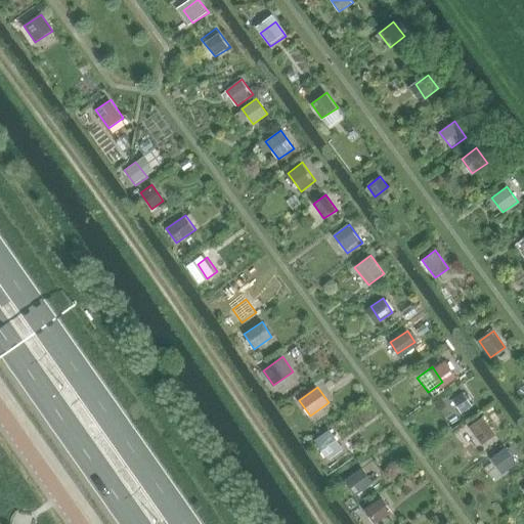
[(482,418),(470,427),(479,439),(491,430),(482,418)]
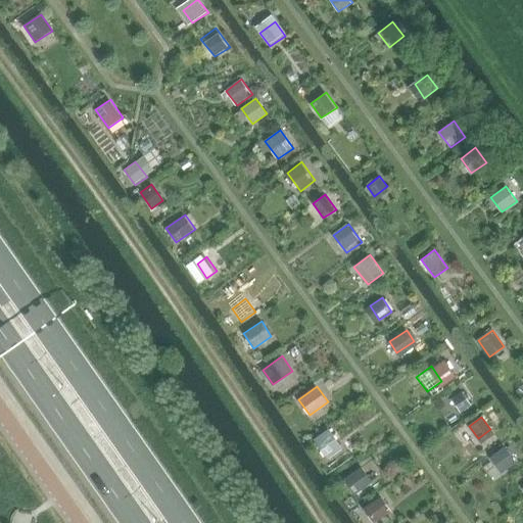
[(343,447),(330,428),(315,439),(327,459),(343,447)]
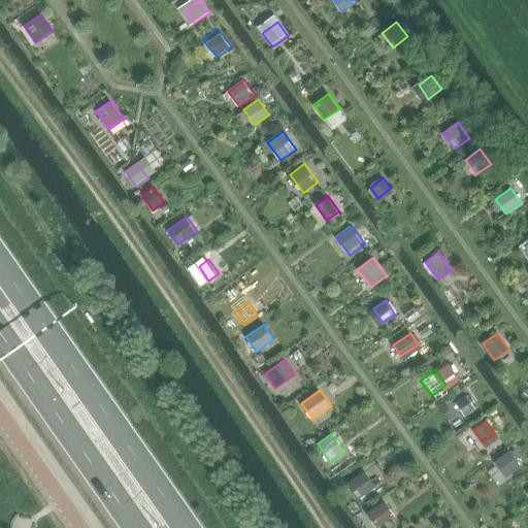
[(509,450),(495,461),(506,476),(522,466),(509,450)]
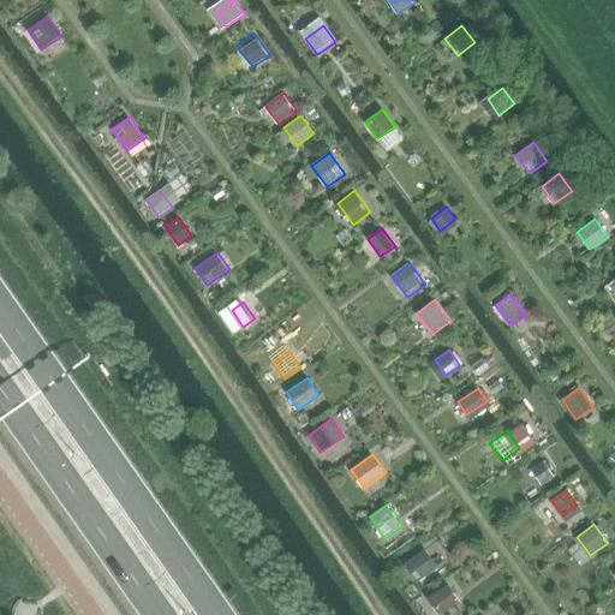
[(417,583),(440,567),(425,549),(404,563),(417,583)]
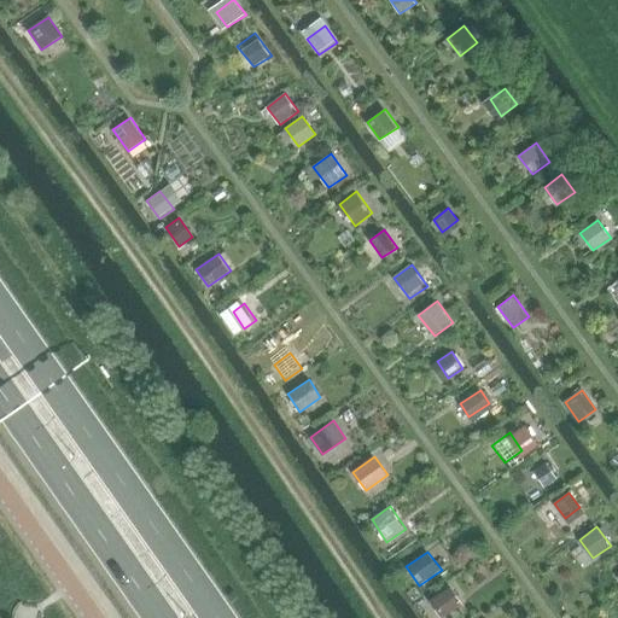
[(442,617),(464,604),(450,586),(430,600),(442,617)]
